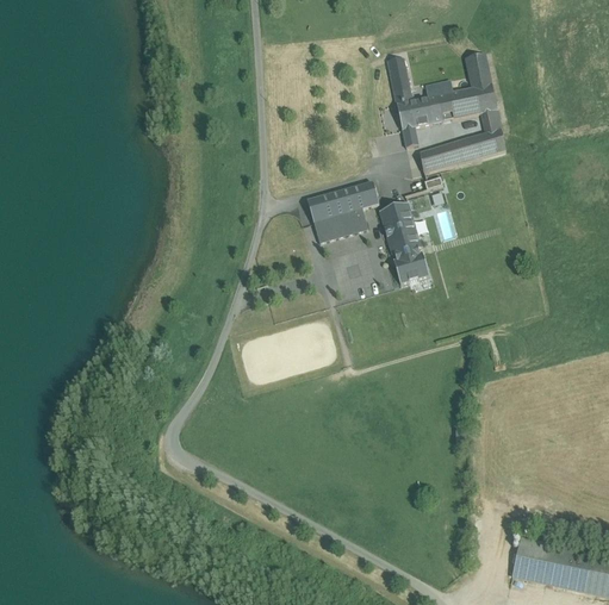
[(449,79),(424,85),(427,97),(433,122),(461,116),(480,112),(485,132),(418,151),(423,172),(505,149),(485,52),(465,57),(471,88),(452,92),(449,79)]
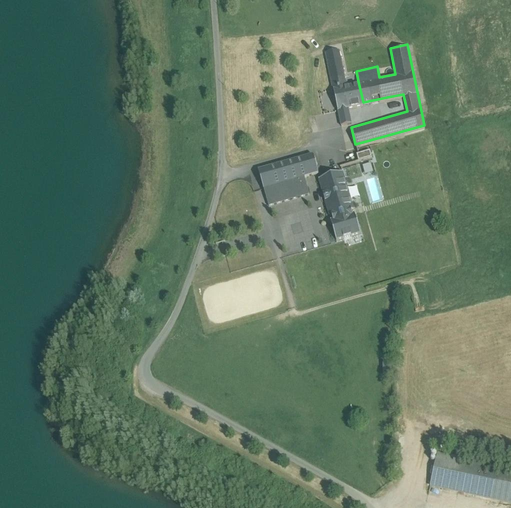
[(337,48),(325,50),(333,87),(343,84),(345,84),(337,48)]
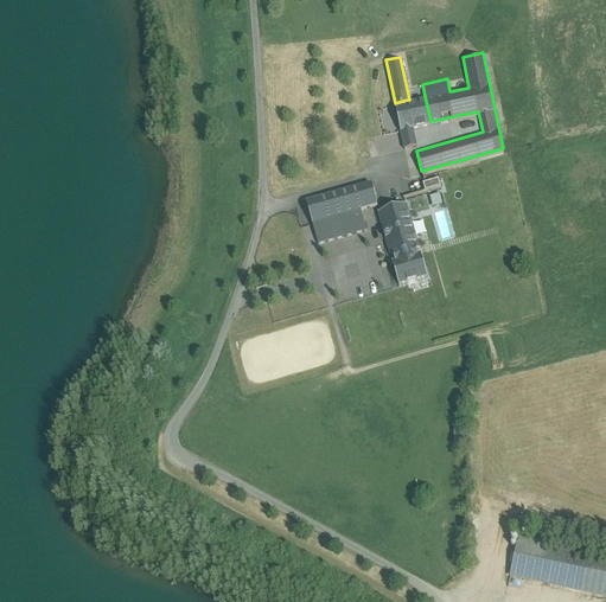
[(407,100),(395,103),(400,127),(412,126),(412,125),(431,121),(425,96),(409,100),(407,100)]
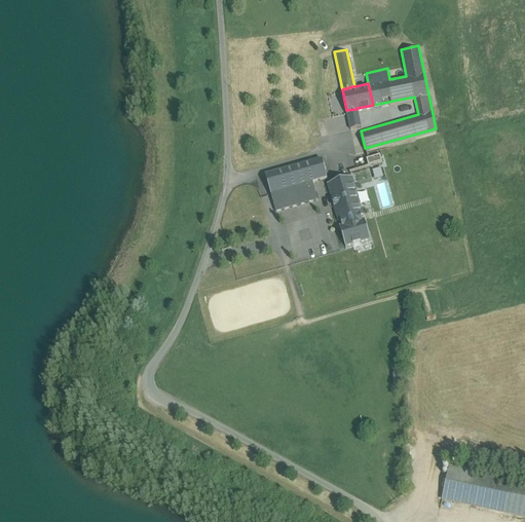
[(357,109),(346,110),(349,125),(360,123),(357,109)]
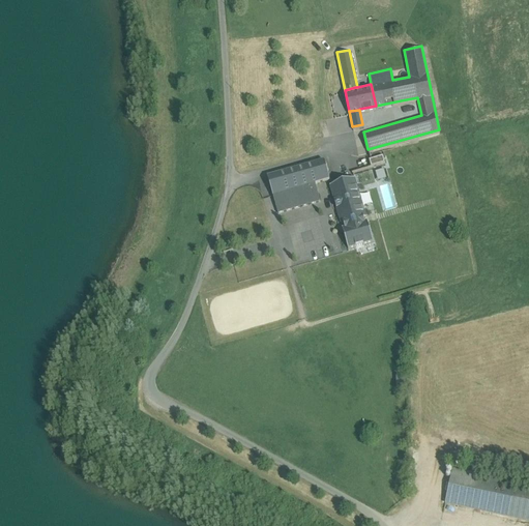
[(323,158),(267,174),(272,192),(314,180),(328,176),(323,158)]
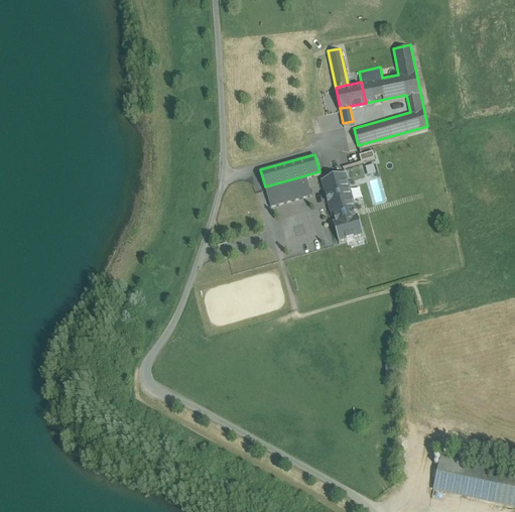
[(260,169),(250,172),(255,189),(265,186),(260,169)]
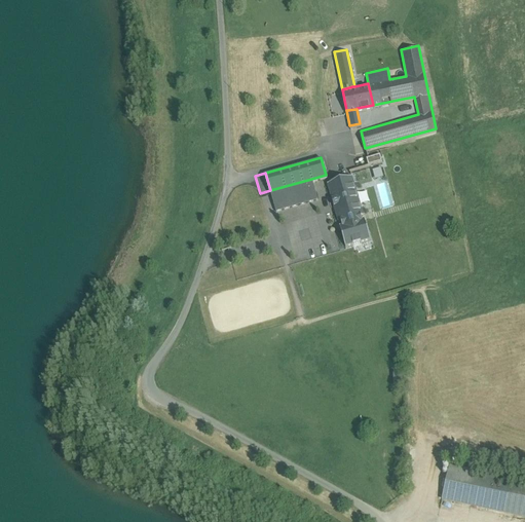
[(360,173),(351,175),(357,193),(365,190),(360,173)]
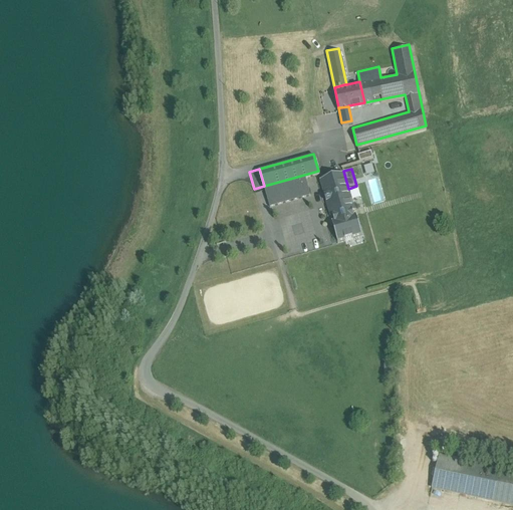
[(343,171),(320,178),(330,213),(353,206),(348,189),(343,171)]
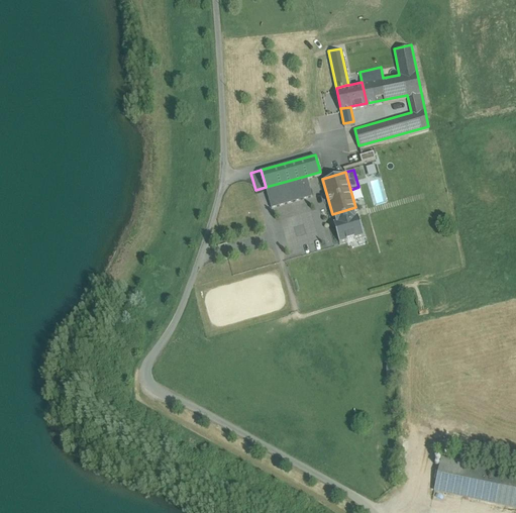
[(306,176),(266,187),(271,205),(311,193),(306,176)]
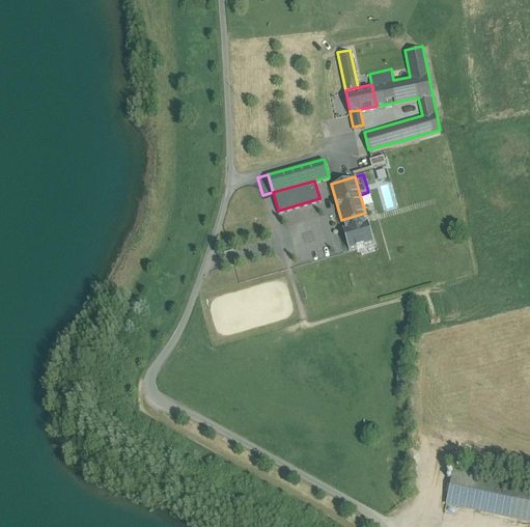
[(368,192),(360,195),(365,213),(367,223),(377,220),(368,192)]
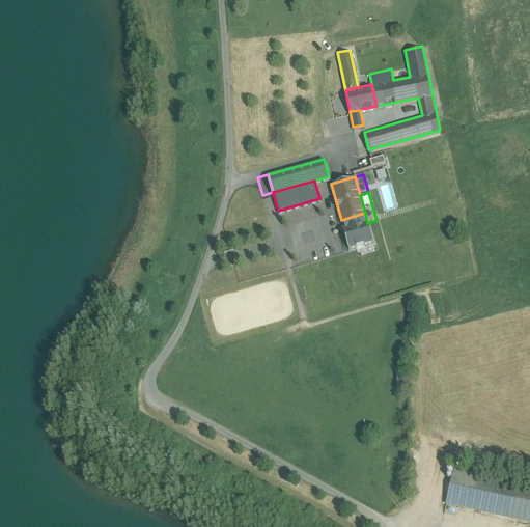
[(365,213),(341,220),(349,246),(372,239),(381,237),(377,222),(368,224),(367,223),(365,213)]
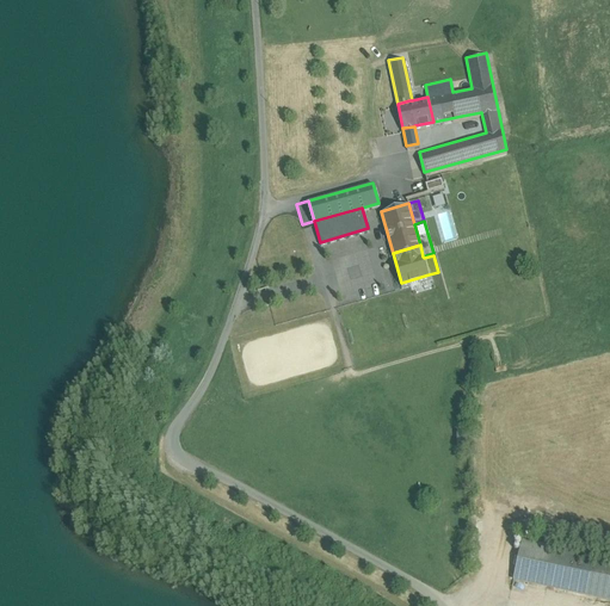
[(602,557),(521,539),(512,575),(595,593),(602,557)]
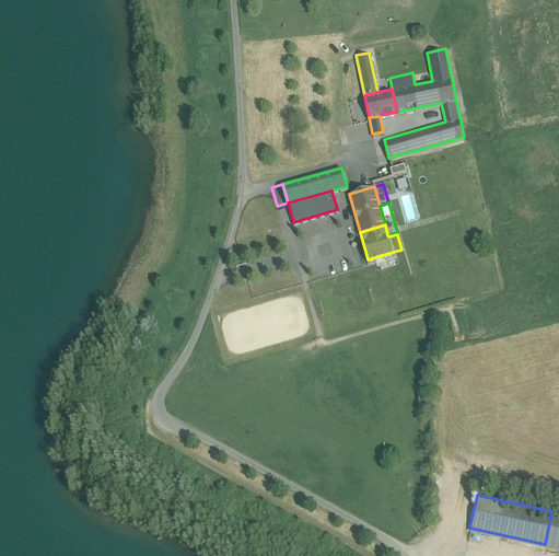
[(558,511),(551,511),(545,544),(558,546),(558,511)]
